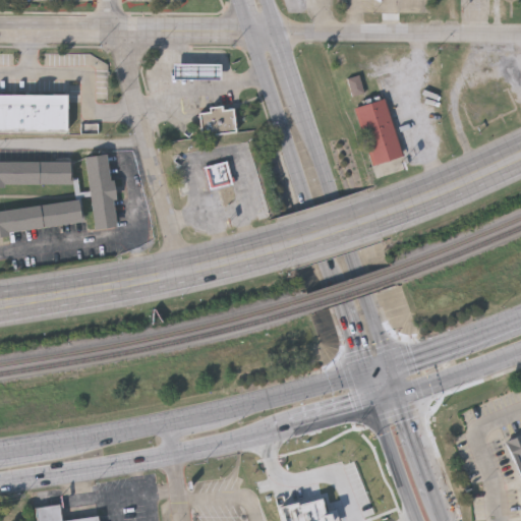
[(220,81),(172,81),(173,67),(220,67),(220,81)]
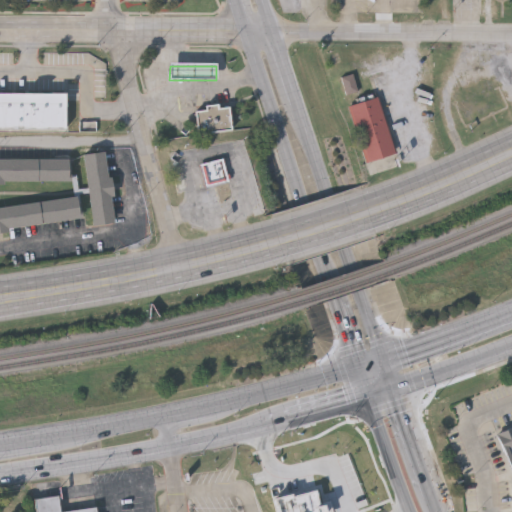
[(346,94),(342,78),(353,75),(357,91),(346,94)]
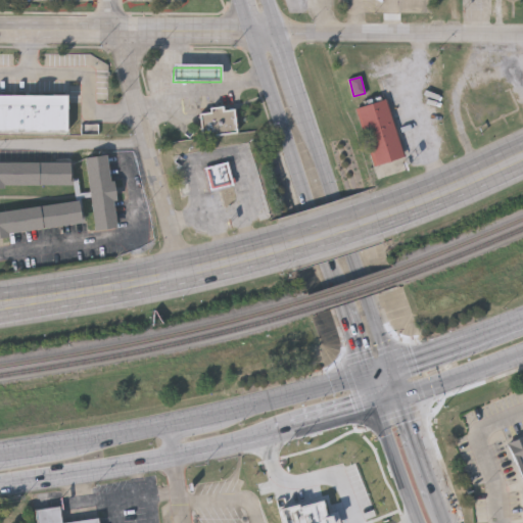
[(473,124),(462,95),(489,85),(491,91),(506,85),(515,107),(473,124)]
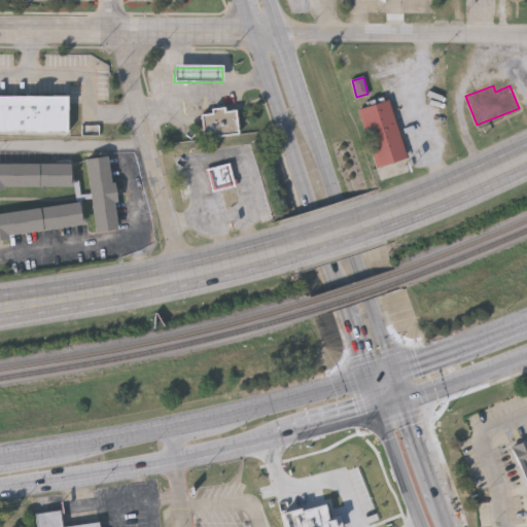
[(0,97),(65,98),(65,135),(0,135),(0,97)]
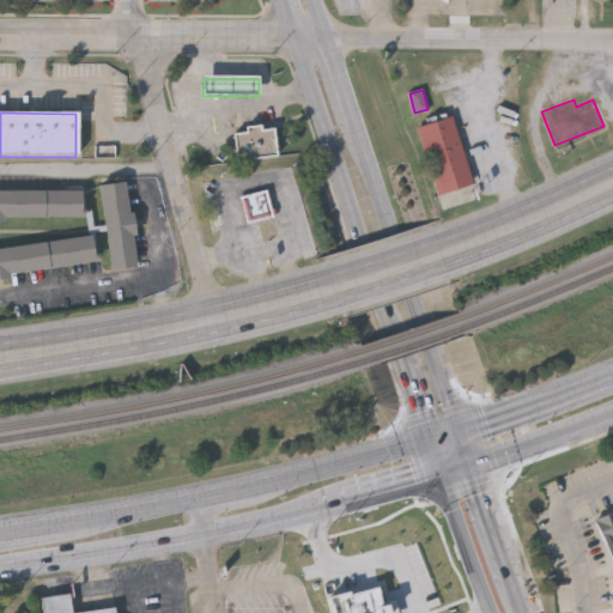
[(454,116),(472,184),(436,194),(419,125),(454,116)]
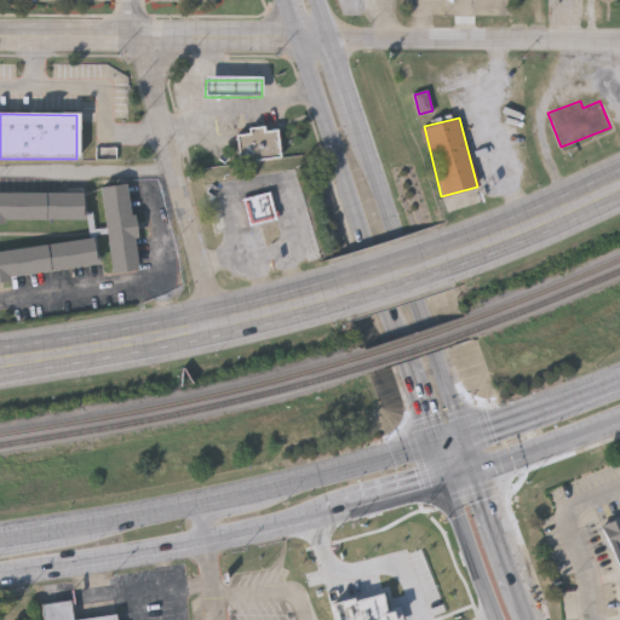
[(264,132),(277,131),(281,156),(239,162),(235,137),(248,135),(247,128),(263,127),(264,132)]
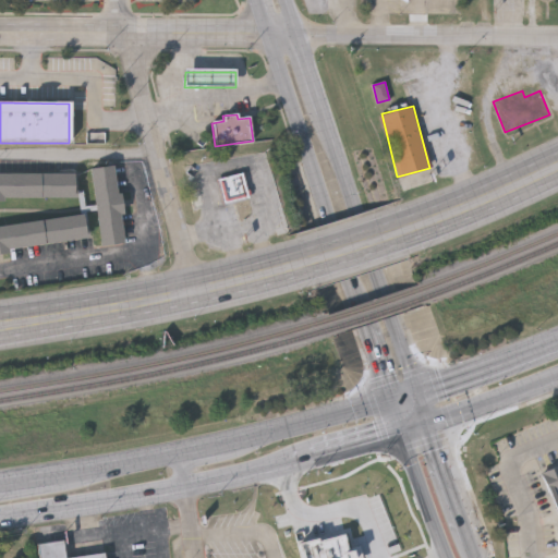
[(101,247),(91,170),(113,167),(124,244),(101,247)]
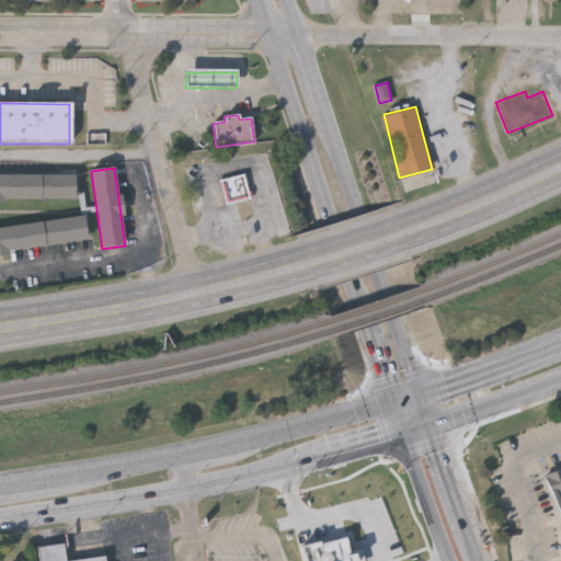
[(0,199),(0,175),(76,175),(76,199),(0,199)]
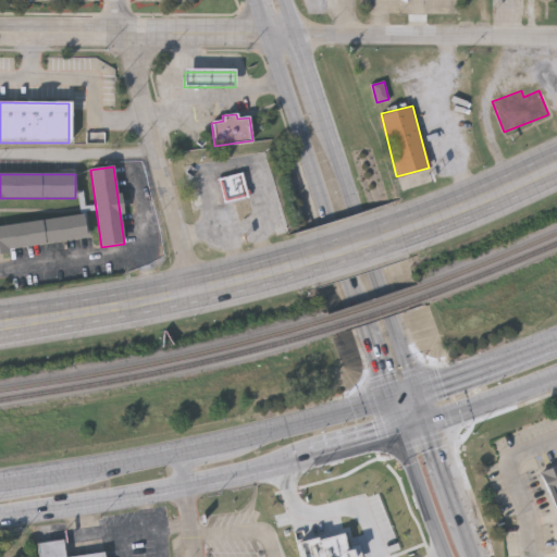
[(215,181),(240,174),(248,199),(222,207),(215,181)]
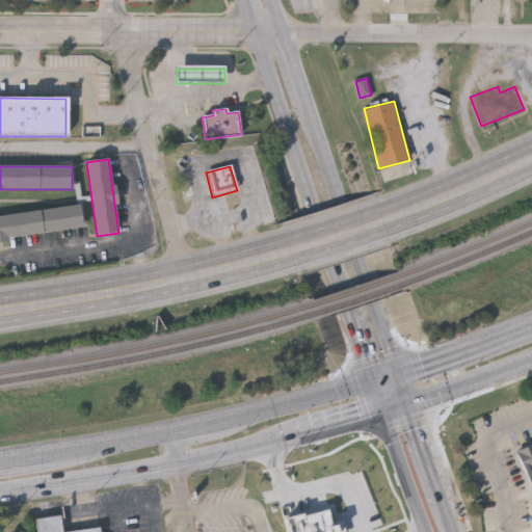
[(0,240),(0,216),(80,205),(83,229),(0,240)]
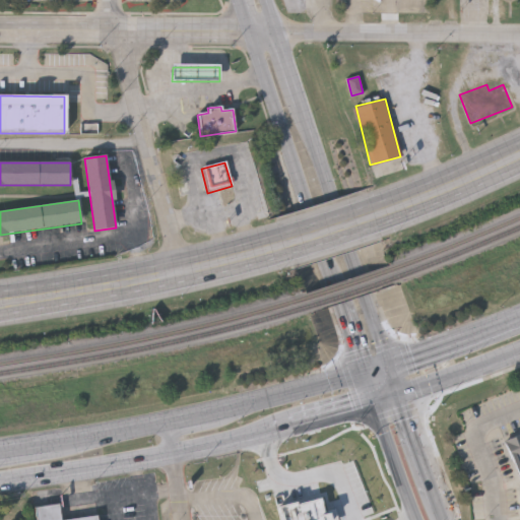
[(519,478),(509,449),(506,440),(515,436),(519,434),(519,478)]
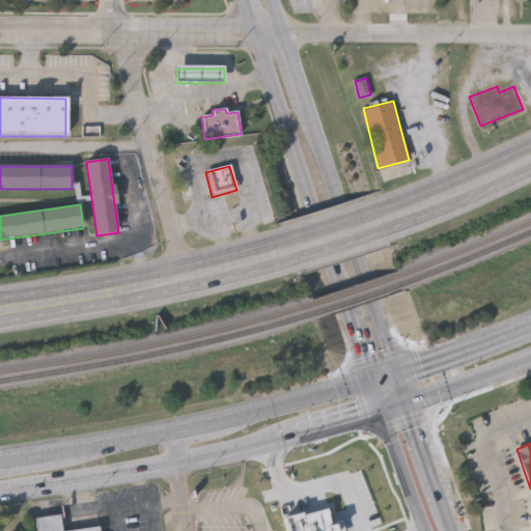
[(339,530),(292,530),(289,518),(333,507),(339,530)]
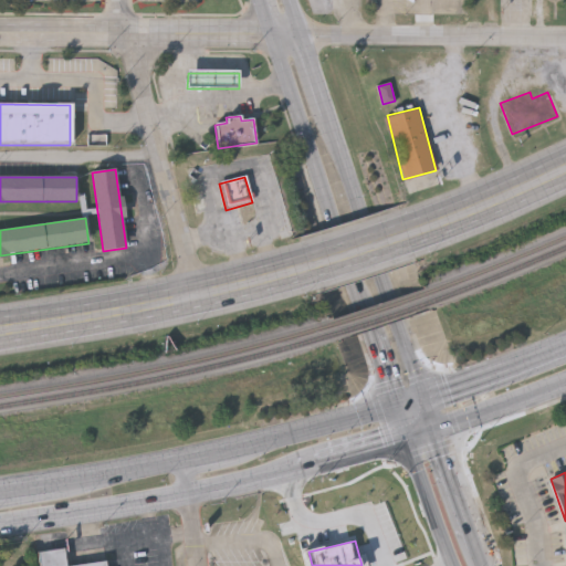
[(41,565),(106,565),(106,563),(77,565),(66,565),(65,551),(40,554),(41,565)]
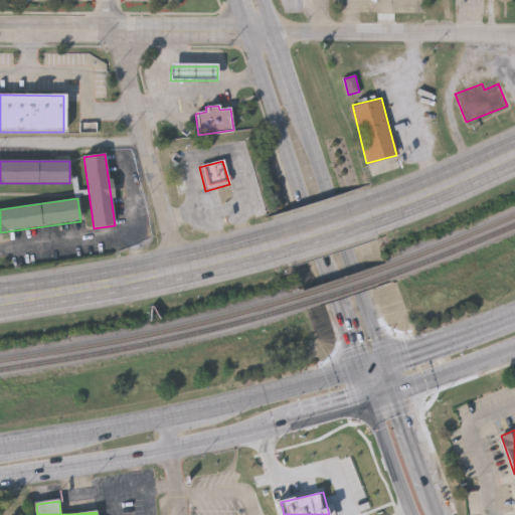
All buildings are outlined.
